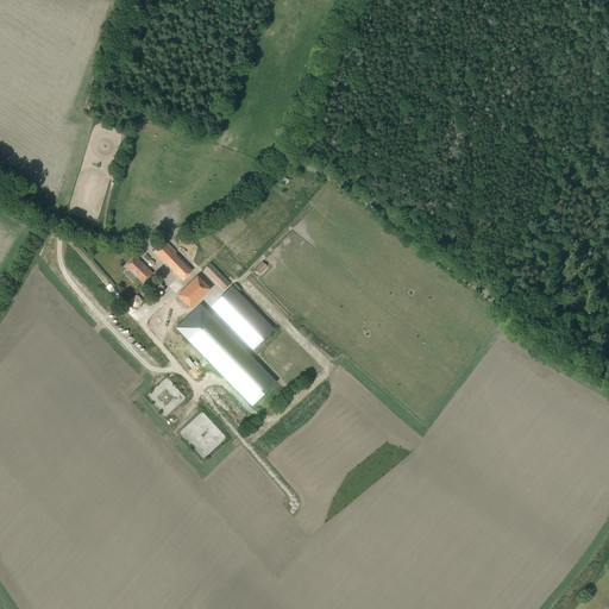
[(286,184),(289,182),(290,180),(292,175),(280,168),(277,170),(275,174),(274,177),(286,184)]
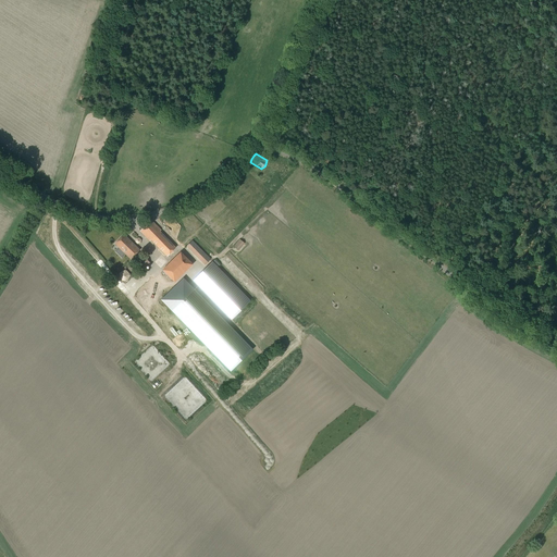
[(176,248),(160,232),(161,230),(151,221),(140,231),(150,240),(151,239),(168,256),(176,248)]
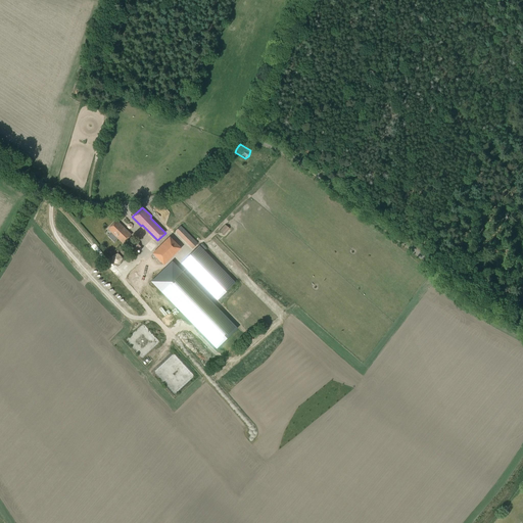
[(123,243),(131,235),(116,221),(108,229),(123,243)]
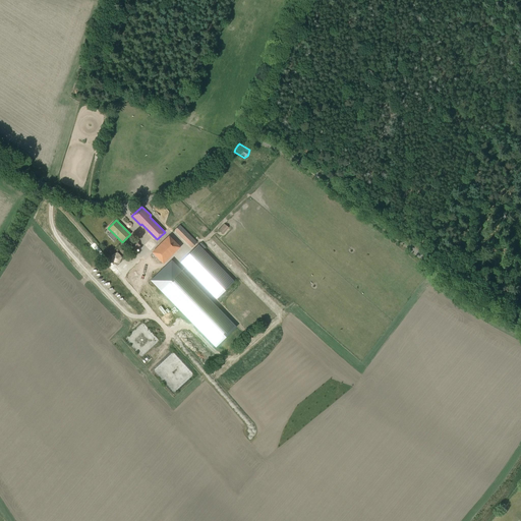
[(223,234),(229,228),(224,224),(219,230),(223,234)]
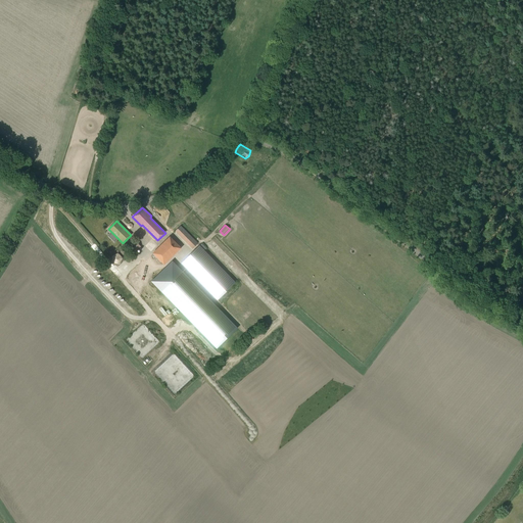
[(192,249),(198,243),(181,226),(175,231),(192,249)]
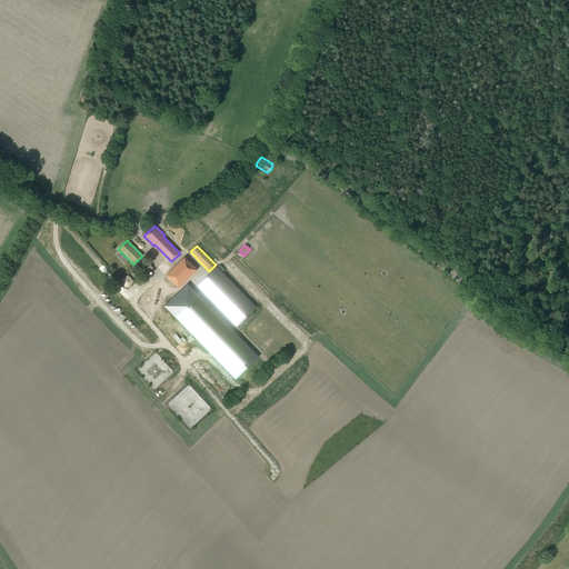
[(178,287),(182,283),(197,269),(186,258),(168,276),(178,287)]
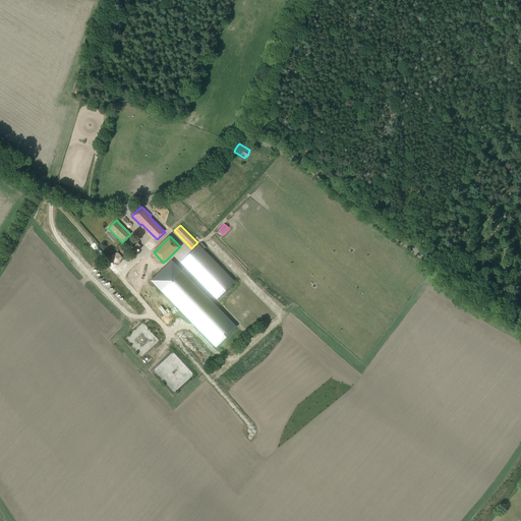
[(140,245),(135,241),(128,248),(133,253),(140,245)]
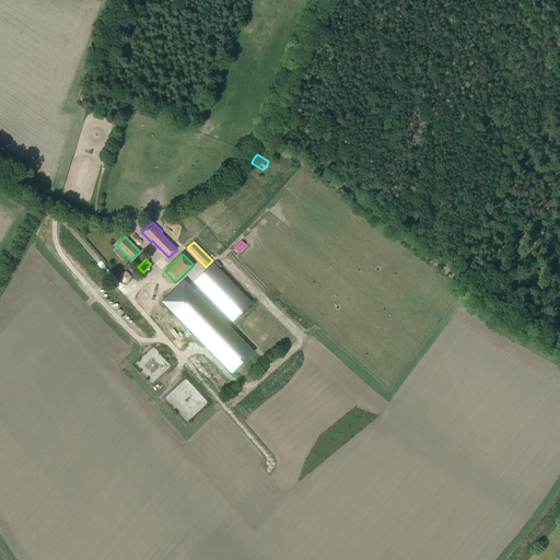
[(232,322),(252,302),(213,263),(194,282),(232,322)]
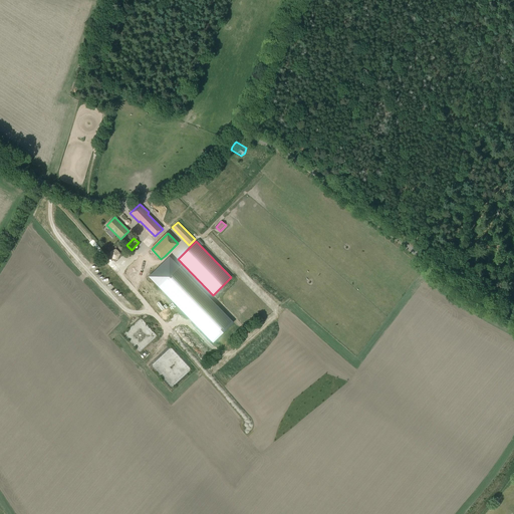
[(117,259),(120,254),(115,249),(110,252),(110,258),(117,259)]
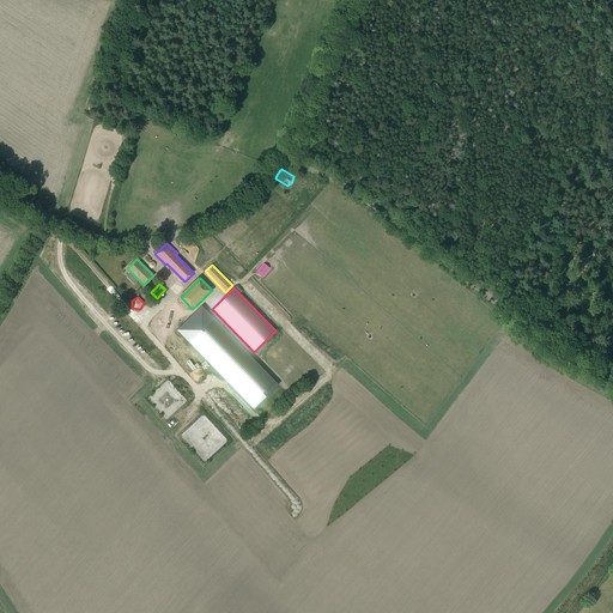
[(206,310),(181,334),(254,410),(279,386),(206,310)]
